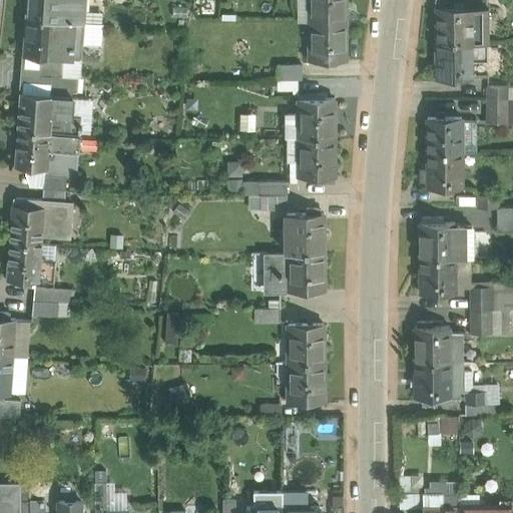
[(28,0),(27,18),(83,22),(84,0),(28,0)]
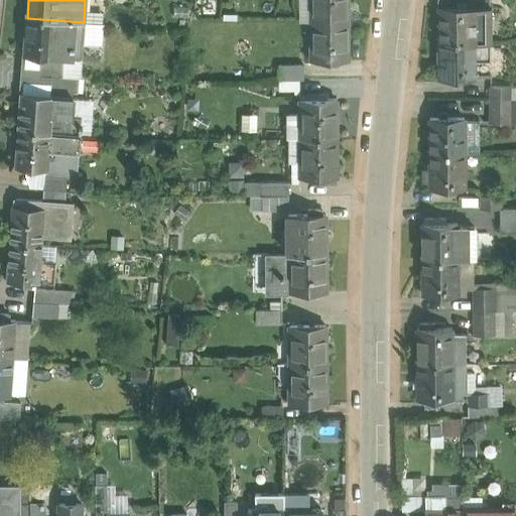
[(347,0),(314,0),(314,21),(347,21),(347,0)]
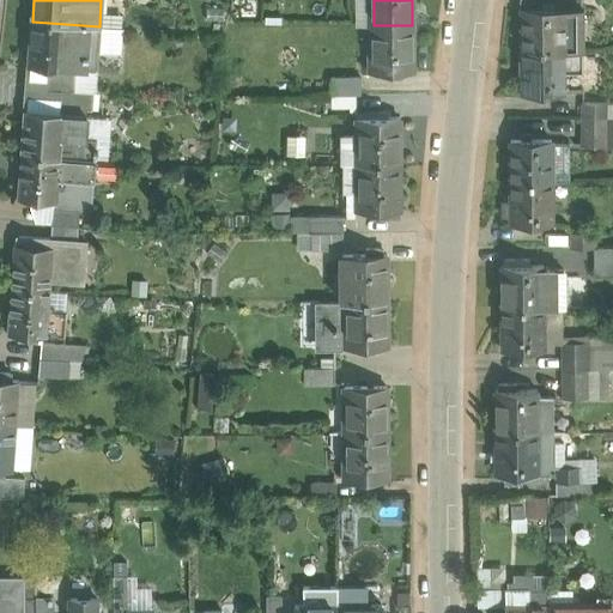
[(582,7),(542,7),(541,0),(522,0),(523,7),(522,7),(522,49),(582,49),(582,7)]
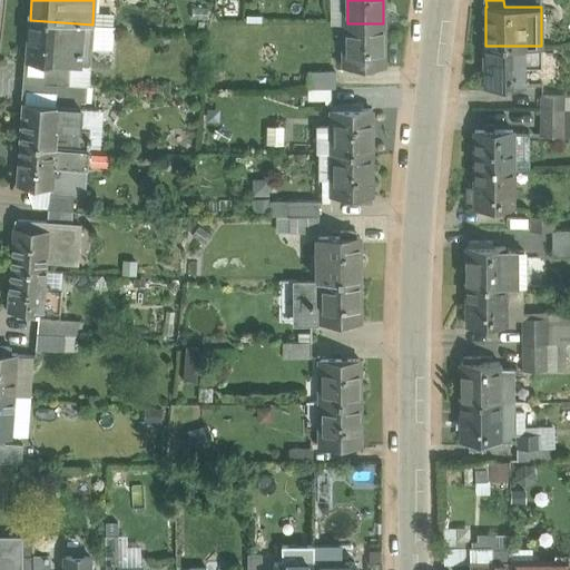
[(92,25),(30,20),(27,61),(45,62),(61,64),(61,62),(69,62),(69,65),(89,66),(92,25)]
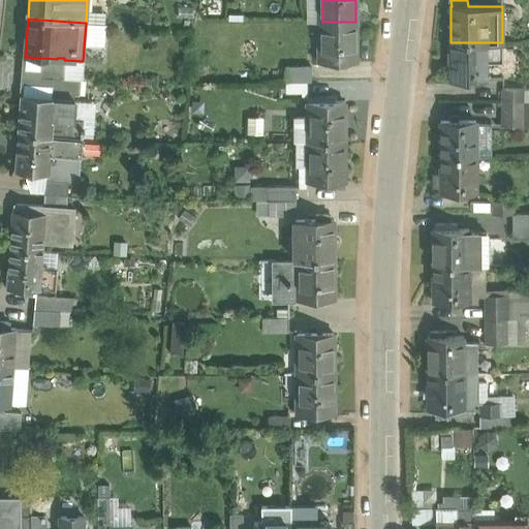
[(355,22),(322,22),(322,47),(318,47),(318,62),(356,62),(355,22)]
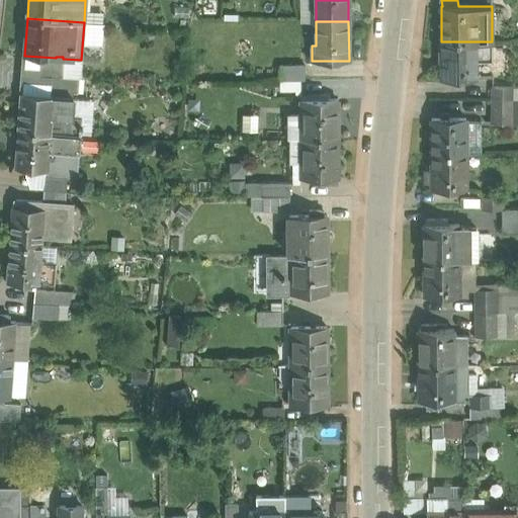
[(492,41),(441,41),(441,77),(476,77),(476,61),(492,61),(492,41)]
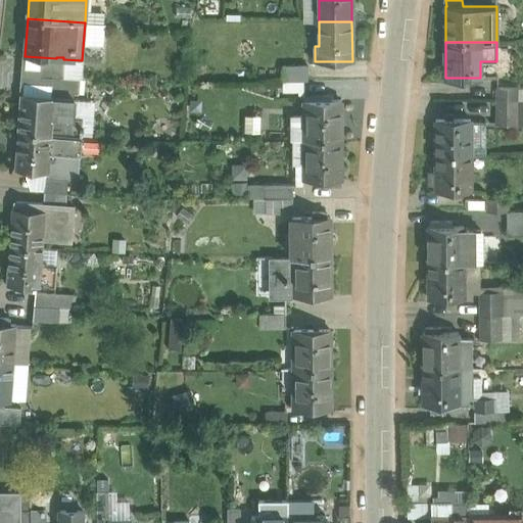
[(54,78),(61,78),(63,59),(63,57),(56,57),(56,58),(41,57),(40,77),(54,78)]
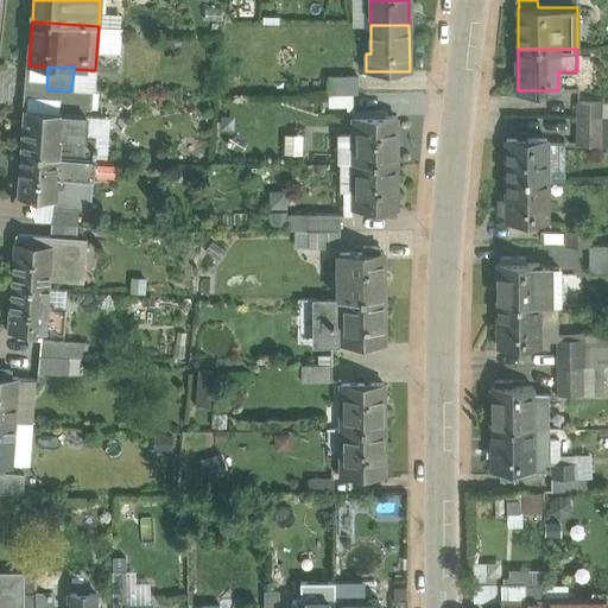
[(74,69),(71,90),(93,92),(94,92),(95,70),(74,69)]
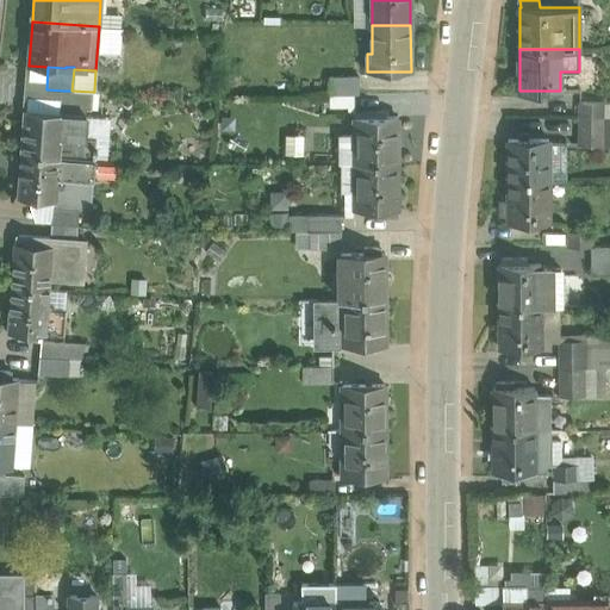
[(359,76),(330,76),(331,94),(359,94),(359,76)]
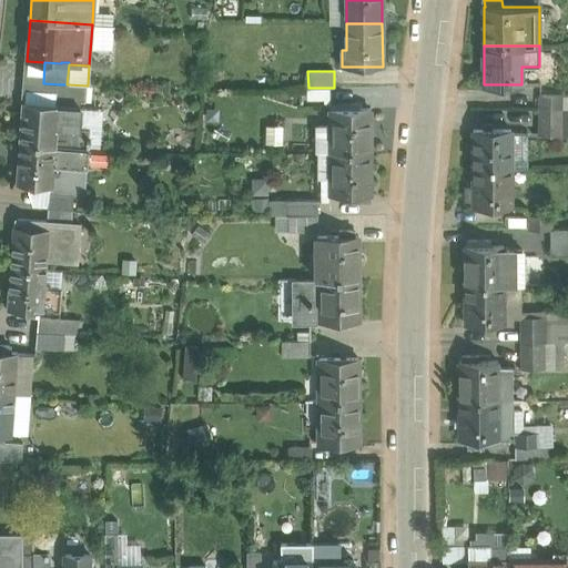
[(77,107),(80,107),(81,101),(85,102),(87,85),(67,84),(59,84),(58,100),(77,101),(77,107)]
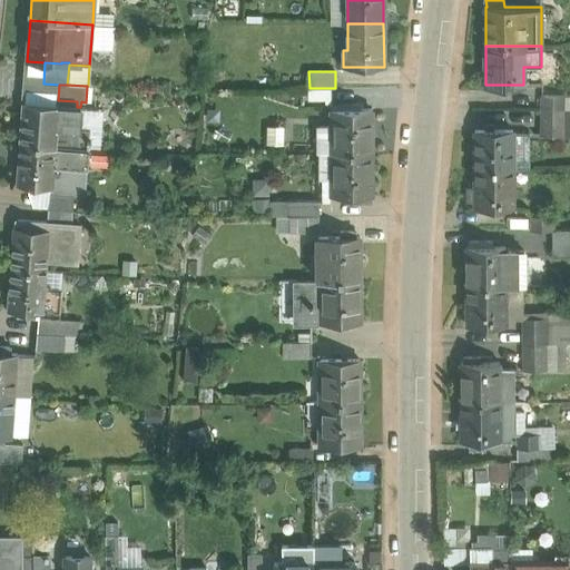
[(563,96),(542,96),(541,108),(563,108),(563,96)]
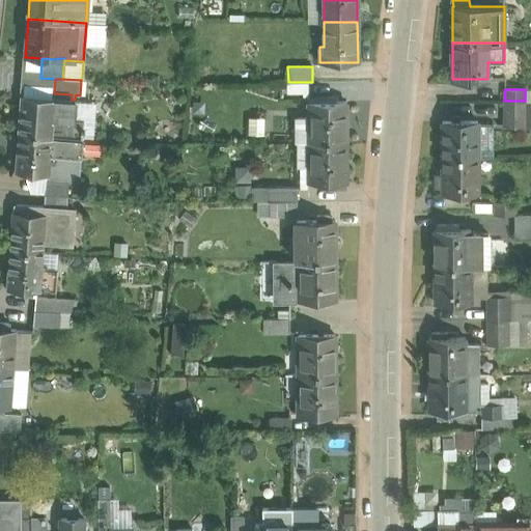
[(54,99),(22,95),(20,134),(52,137),(82,139),(83,132),(85,133),(85,129),(83,129),(84,120),(74,119),(75,100),(72,100),(72,94),(54,93),(54,99)]
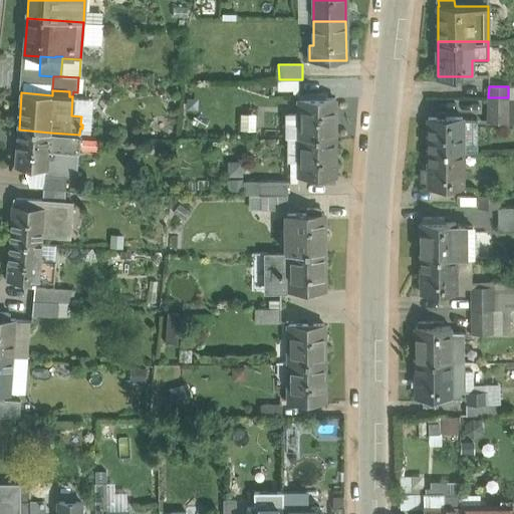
[(488,97),(488,109),(508,109),(508,97),(488,97)]
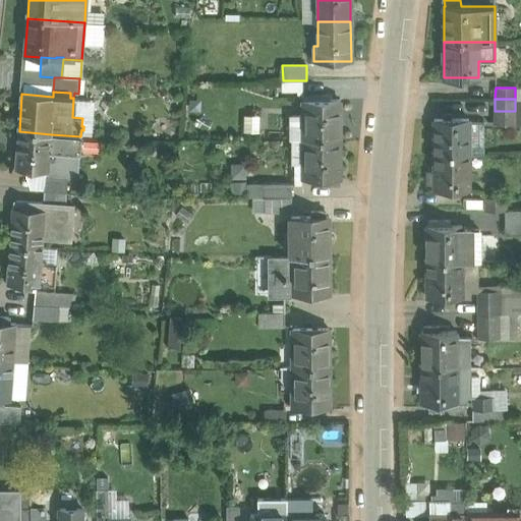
[(340,100),(302,100),(302,115),(306,115),(306,139),(340,139),(340,100)]
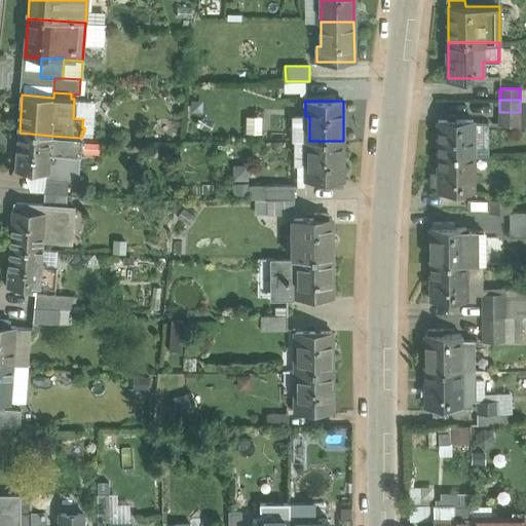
[(520,112),(499,112),(499,125),(520,125),(520,112)]
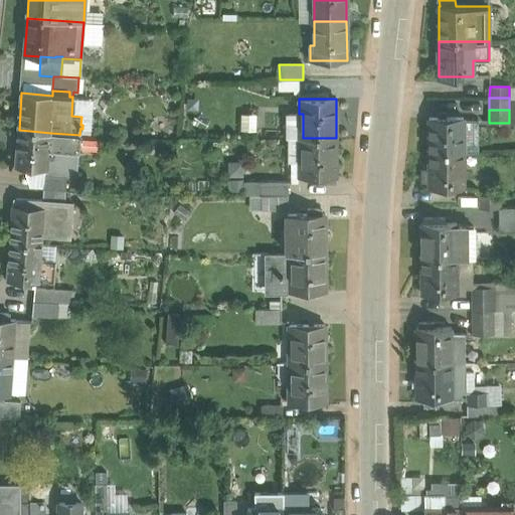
[(263,113),(244,113),(244,132),(263,133),(263,113)]
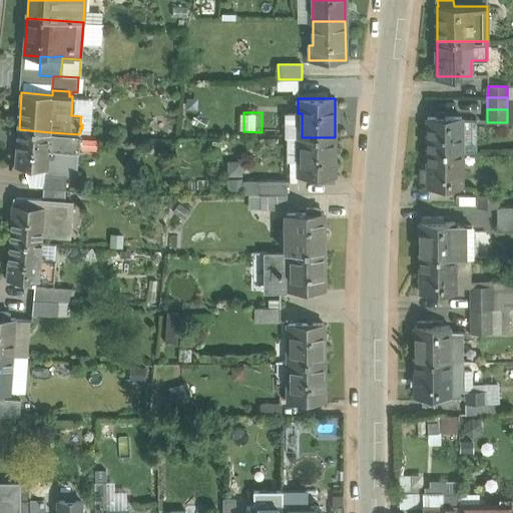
[(462,117),(428,117),(428,152),(462,152),(462,117)]
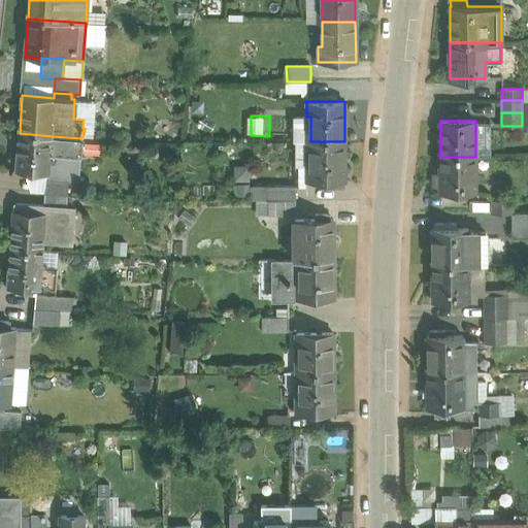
[(52,136),(20,133),(17,171),(26,172),(46,173),(46,178),(69,180),(79,182),(80,157),(81,138),(52,136)]
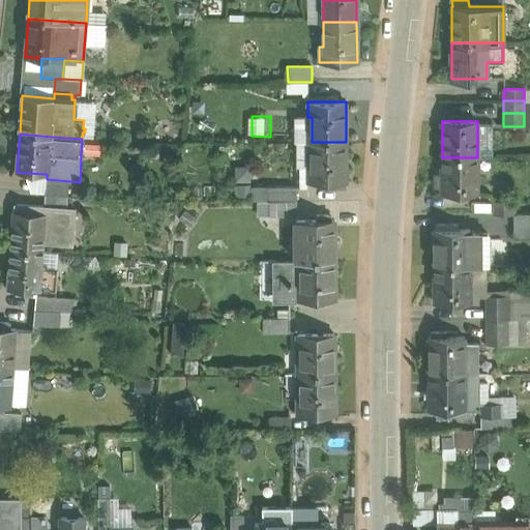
[(346,142),(312,142),(312,166),(307,166),(307,181),(328,181),(328,187),(341,187),(341,181),(346,181),(346,142)]
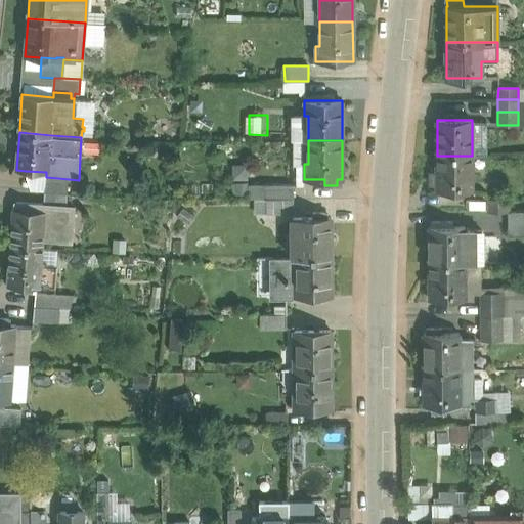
[(472,156),(437,156),(437,191),(472,191),(472,156)]
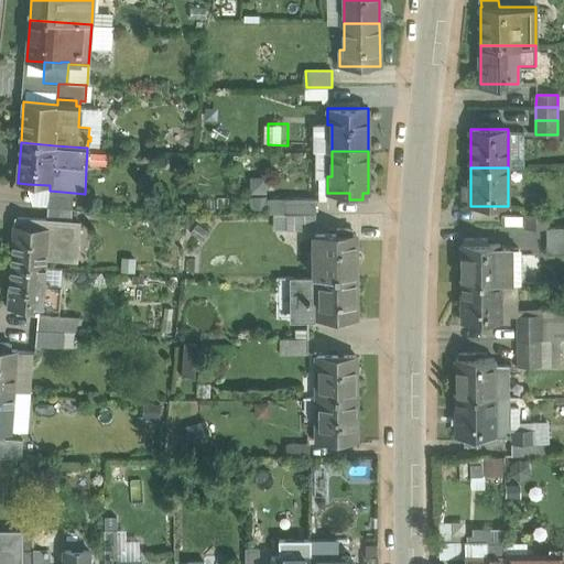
[(249,192),(264,191),(264,176),(248,176),(249,192)]
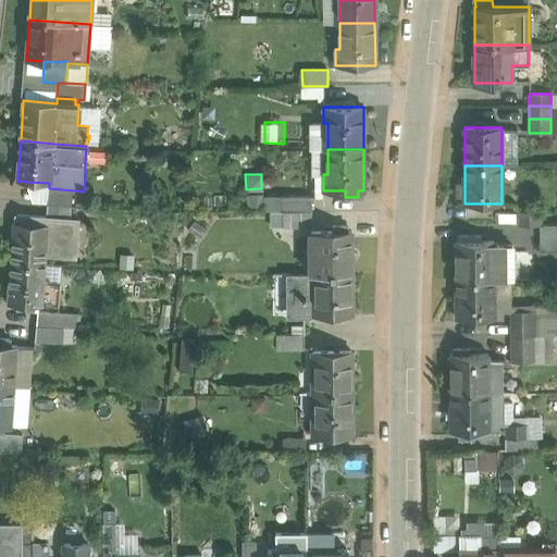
[(49,183),(27,182),(33,201),(48,202),(49,188),(49,183)]
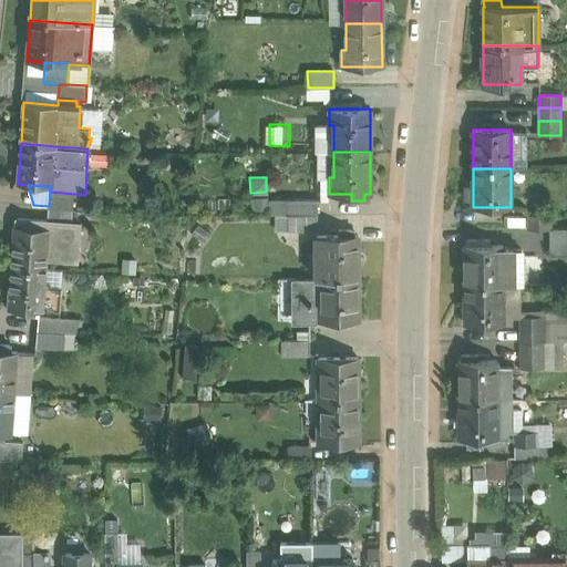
[(74,194),(50,192),(49,206),(49,207),(73,209),(74,194)]
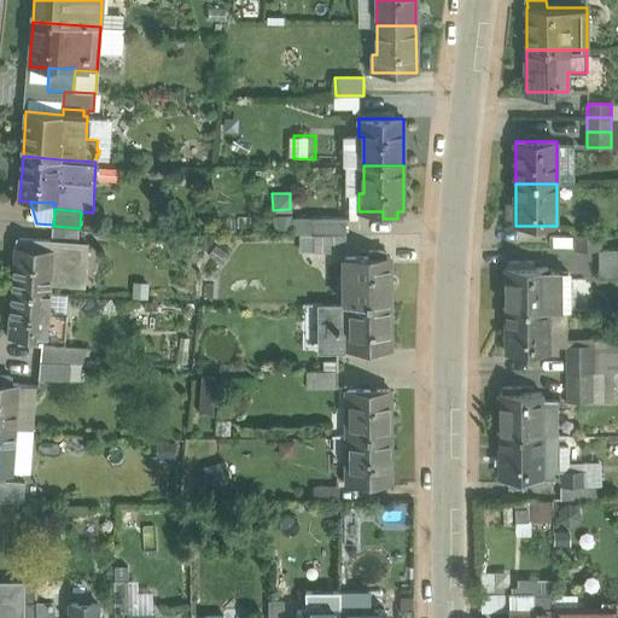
[(347,217),(313,217),(313,234),(315,234),(347,234),(347,217)]
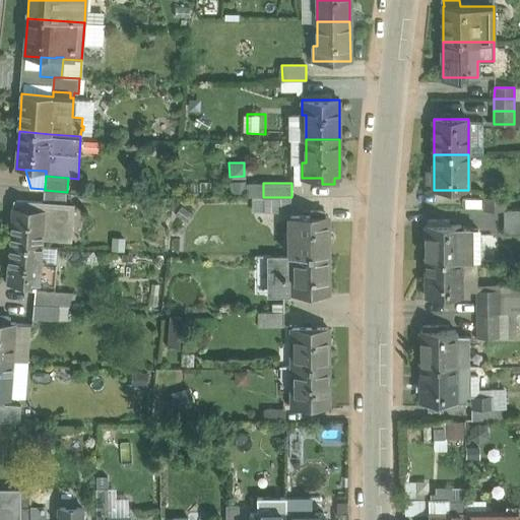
[(67,192),(45,190),(44,202),(66,203),(67,192)]
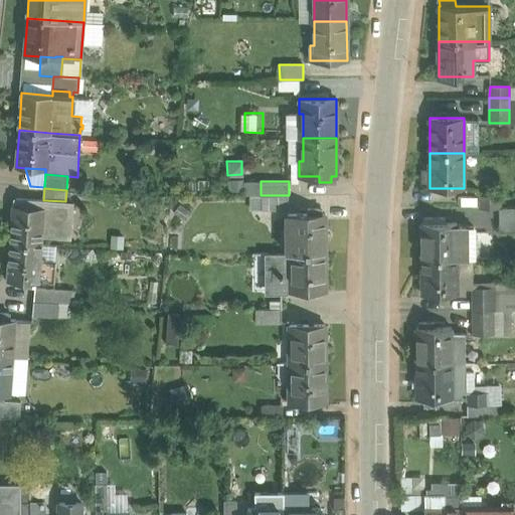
[(289,195),(263,195),(263,209),(289,209),(289,195)]
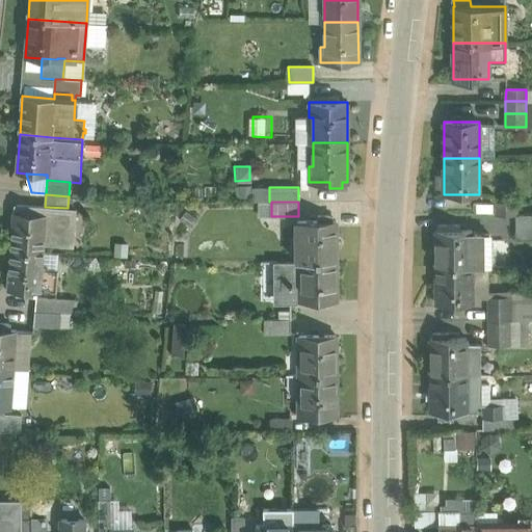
[(516,202),(496,202),(496,215),(515,215),(516,215),(516,202)]
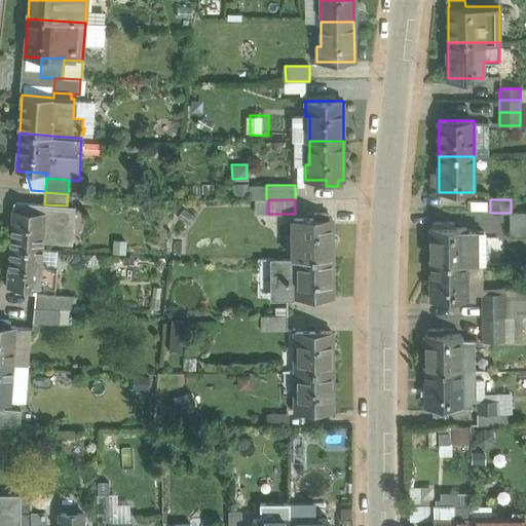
[(44,204),(16,202),(16,204),(20,204),(20,210),(12,209),(12,211),(13,211),(10,248),(42,250),(43,237),(69,239),(71,211),(67,210),(45,209),(46,204),(44,204)]
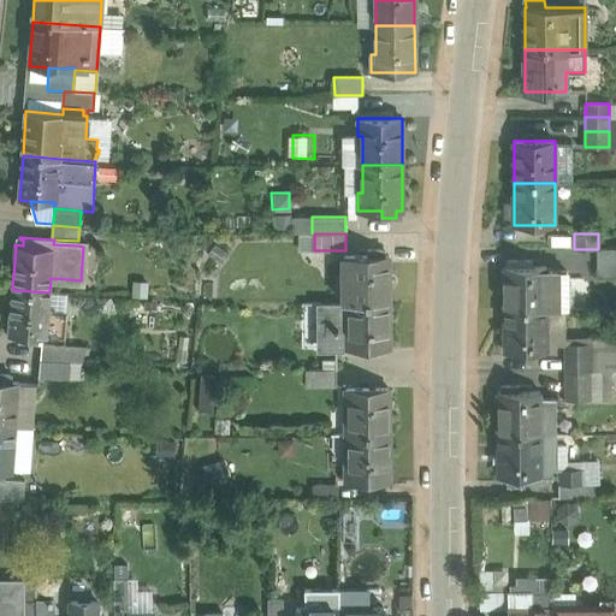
[(615,248),(598,249),(597,249),(597,278),(615,277),(615,248)]
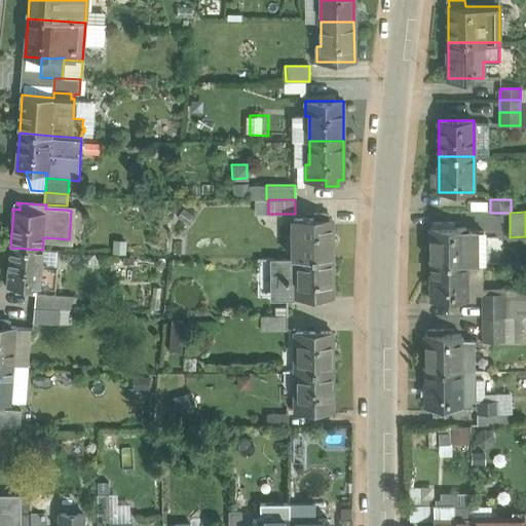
[(332,218),(294,218),(294,233),(299,233),(299,258),(332,258),(332,218)]
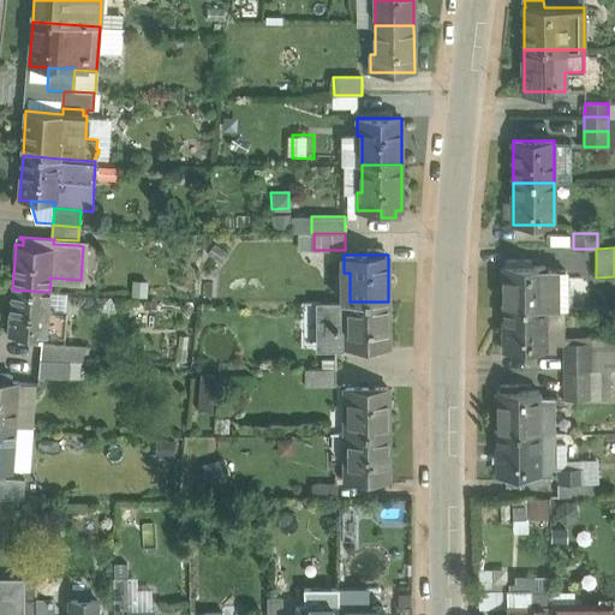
[(545,270),(545,266),(530,267),(530,260),(507,261),(507,267),(503,267),(503,309),(505,309),(545,309),(565,309),(566,309),(566,270),(545,270)]
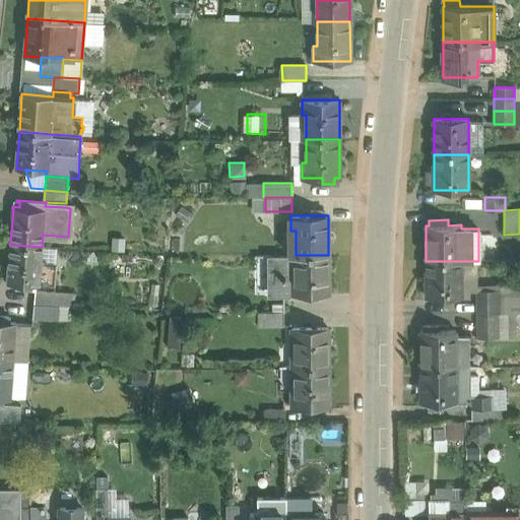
[(10,245),(7,283),(40,285),(40,284),(55,285),(57,264),(42,263),(43,247),(42,247),(10,245)]
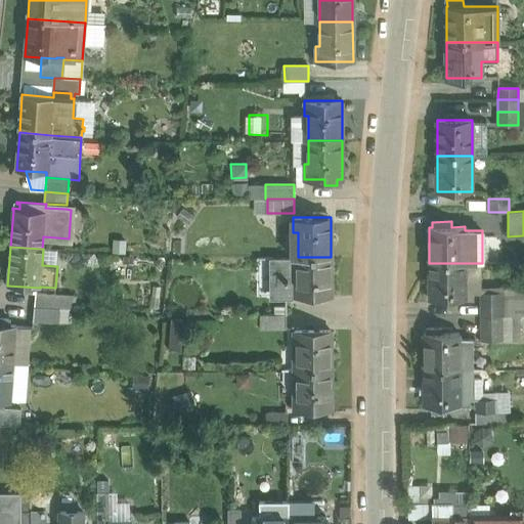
[(298,257),(273,257),(274,297),(331,297),(331,257),(298,257)]
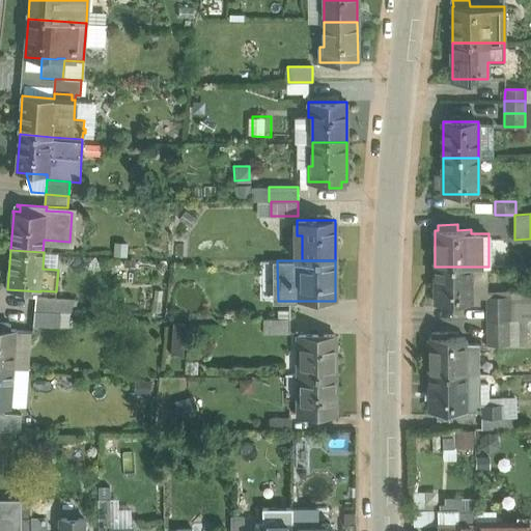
[(471,267),(436,267),(436,304),(471,303),(471,267)]
